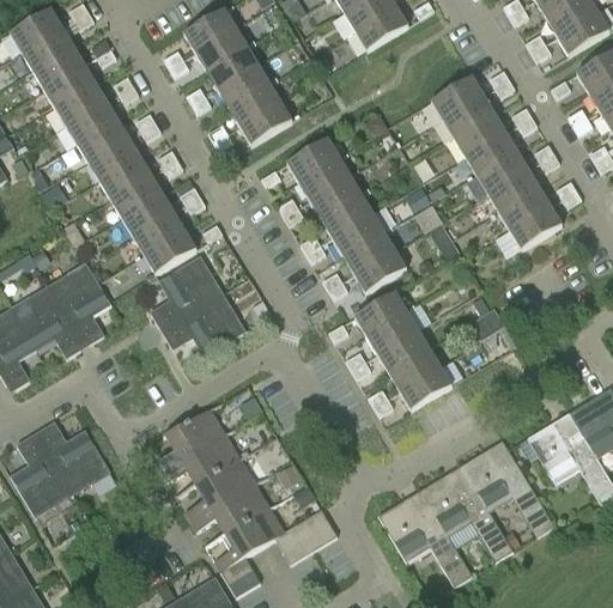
[(335,0),(344,13),(365,0),(335,0)]
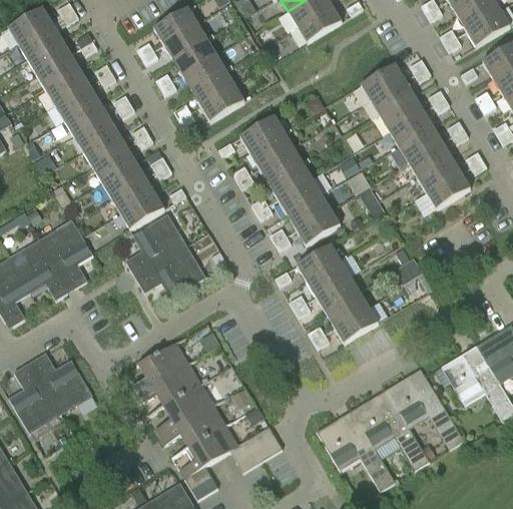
[(306,0),(288,11),(298,26),(333,6),(329,0),(306,0)]
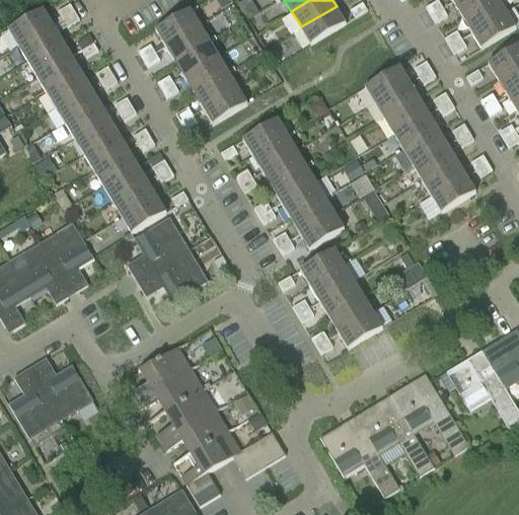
[(430,14),(442,6),(439,0),(436,0),(425,6),(430,14)]
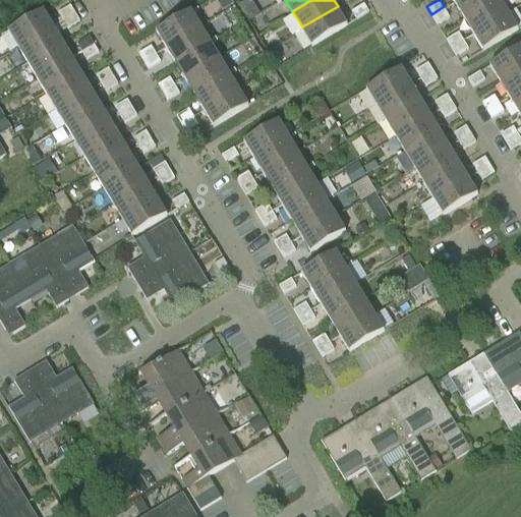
[(454,0),(464,16),(490,0),(454,0)]
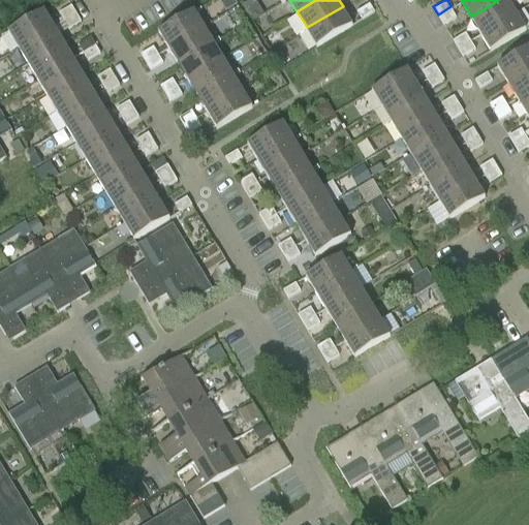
[(498,0),(471,17),(480,32),(516,11),(508,0),(498,0)]
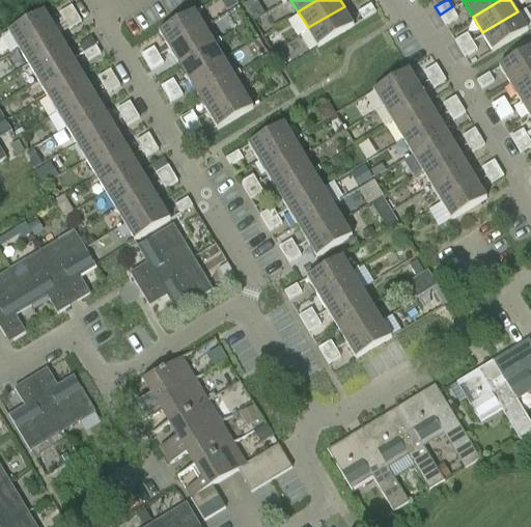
[(370,1),(359,9),(363,18),(375,9),(370,1)]
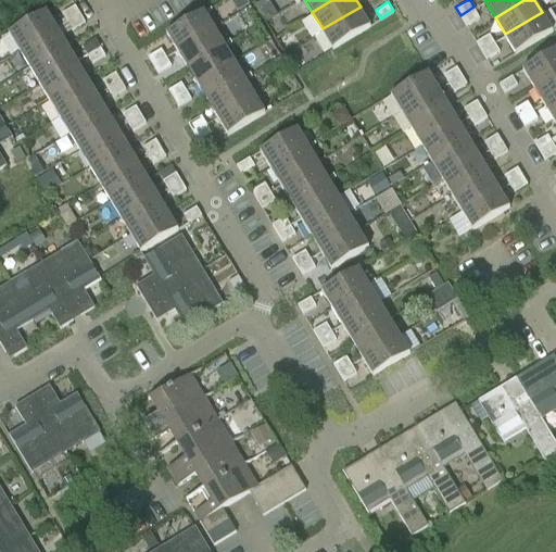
[(66,20),(80,11),(75,3),(62,11),(66,20)]
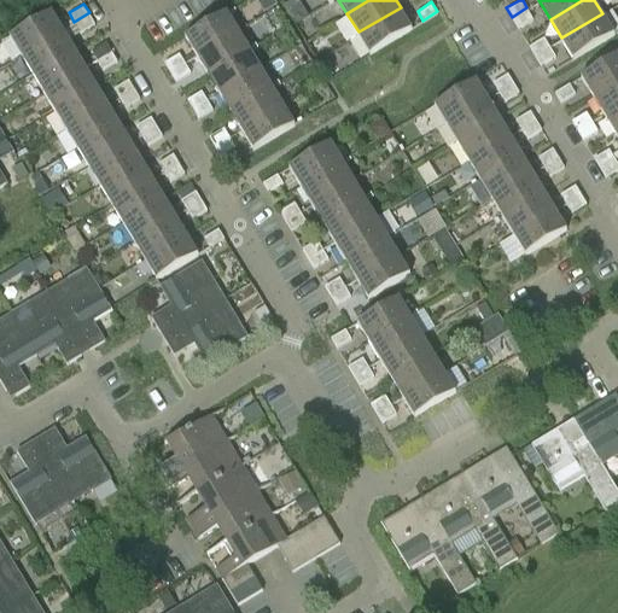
[(185,33),(197,52),(239,27),(227,7),(185,33)]
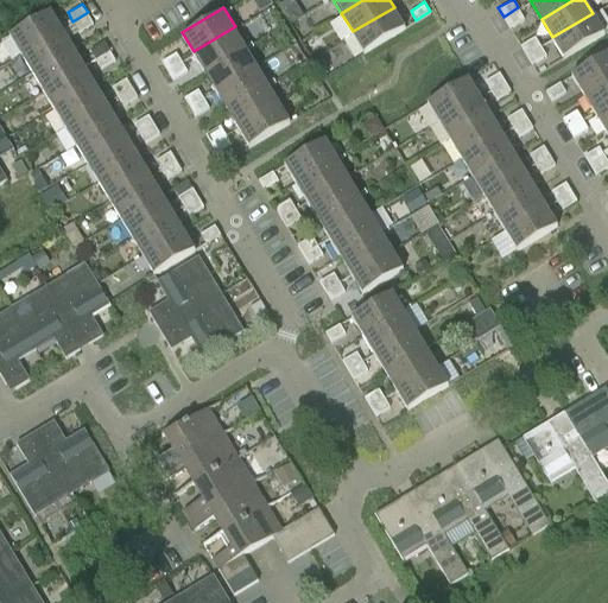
[(394,7),(353,31),(363,50),(405,25),(394,7)]
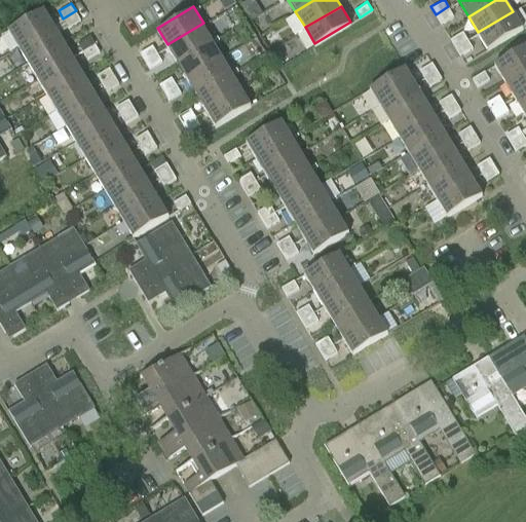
[(453,14),(448,6),(436,14),(441,22),(453,14)]
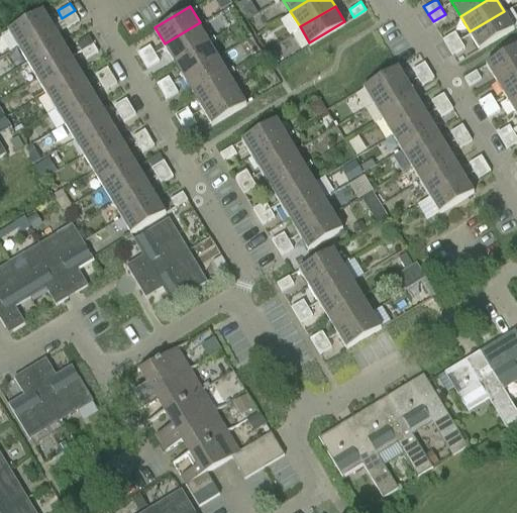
[(8,28),(17,43),(53,22),(43,7),(8,28)]
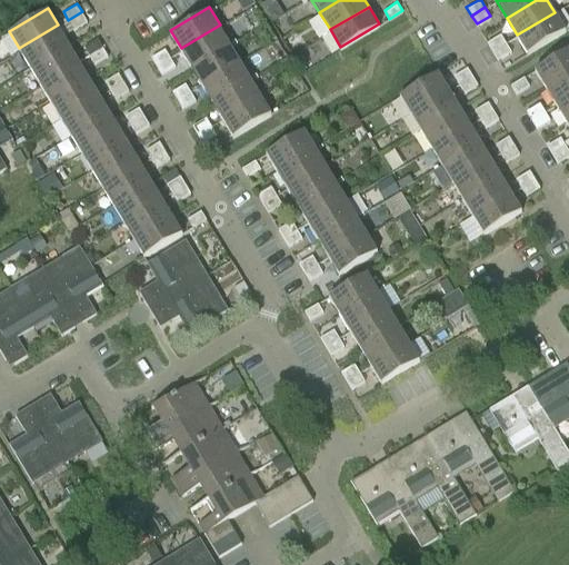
[(82,11),(68,20),(73,28),(87,20),(82,11)]
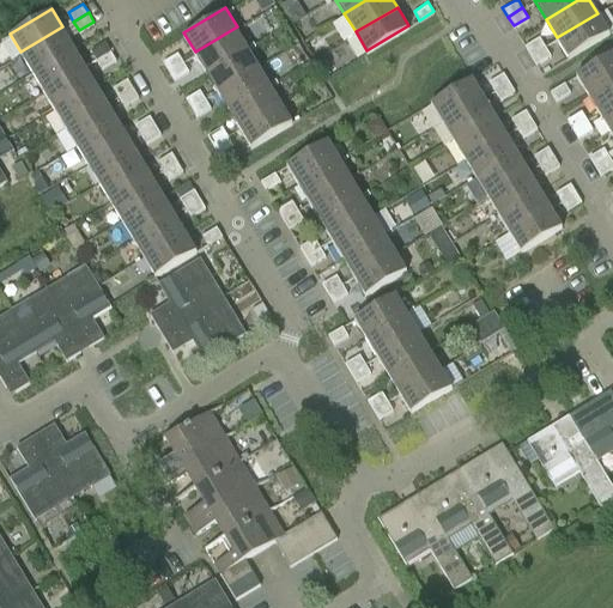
[(610,31),(598,13),(557,37),(568,56),(610,31)]
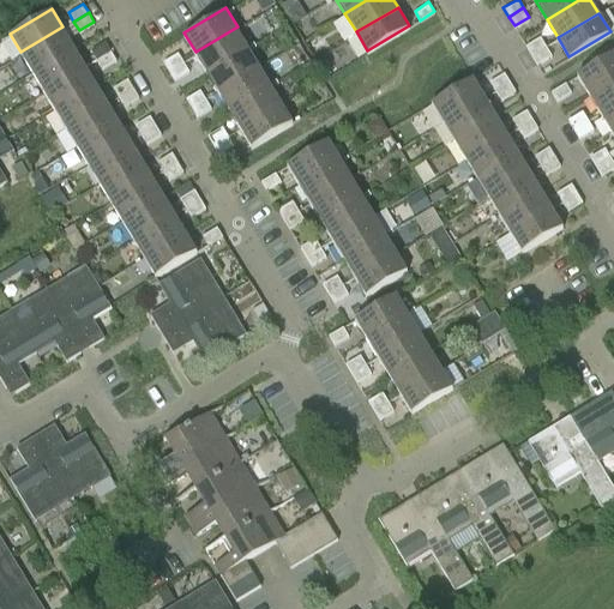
[(20,52),(31,71),(73,46),(62,26),(20,52)]
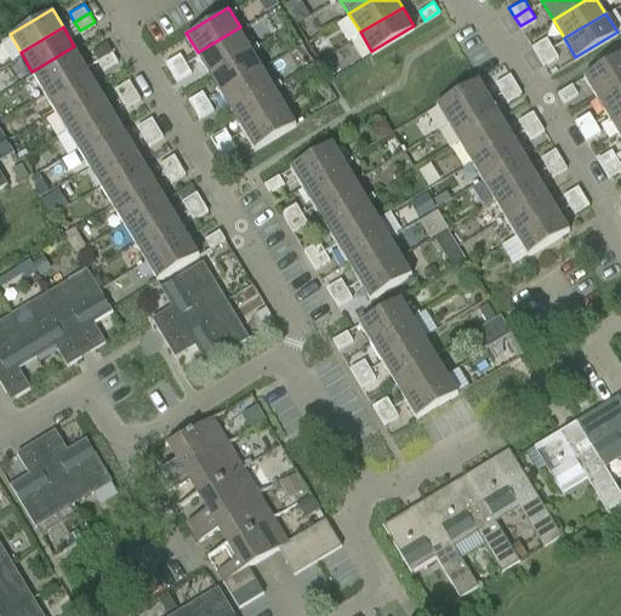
[(251,46),(240,27),(198,52),(209,70),(251,46)]
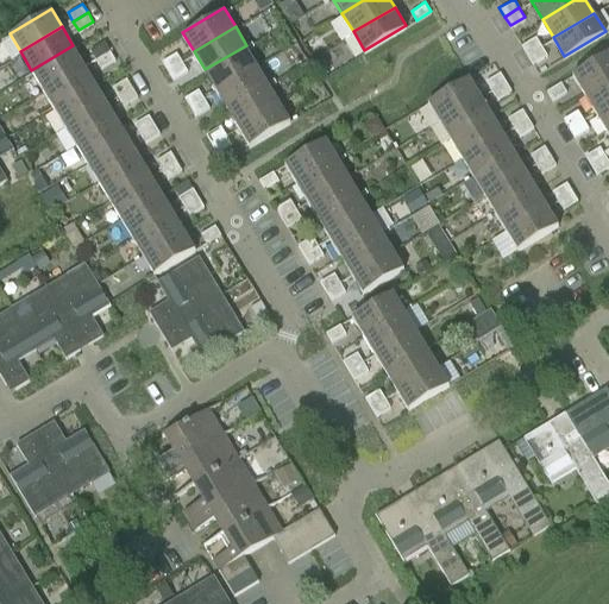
[(527,54),(541,44),(535,36),(521,44),(527,54)]
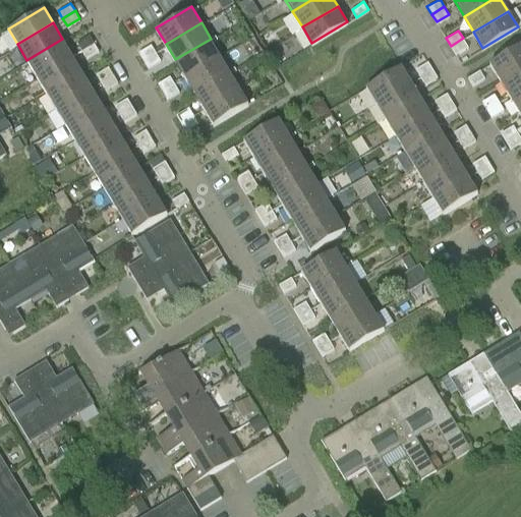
[(81,50),(94,42),(90,35),(77,42),(81,50)]
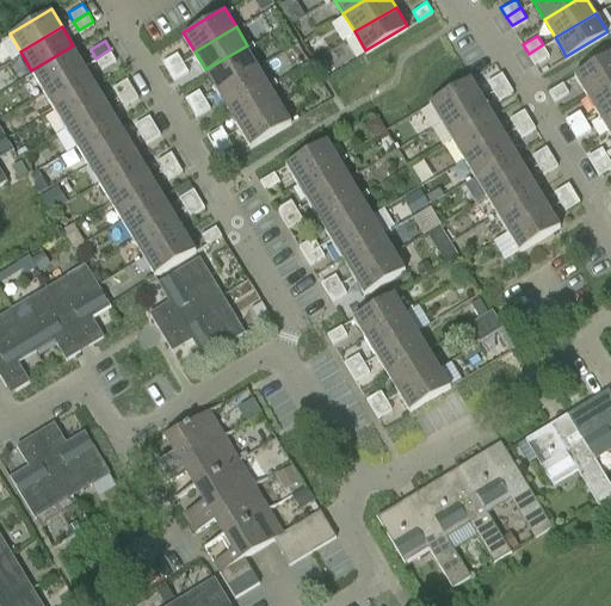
[(543,44),(529,54),(535,62),(549,54),(543,44)]
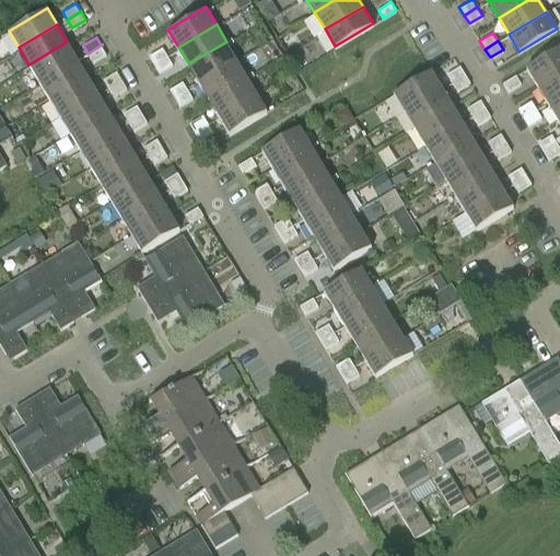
[(28,65),(39,81),(78,58),(67,42),(28,65)]
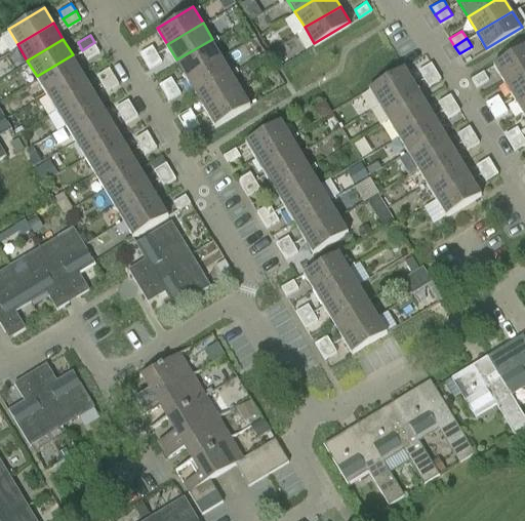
[(176,59),(186,76),(221,54),(212,39),(176,59)]
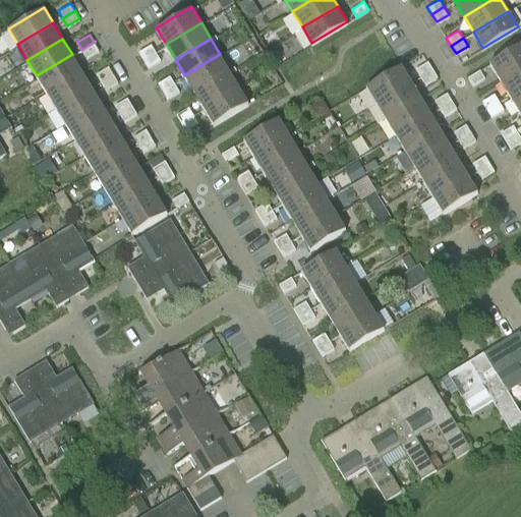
[(94,42),(81,50),(87,57),(99,50),(94,42)]
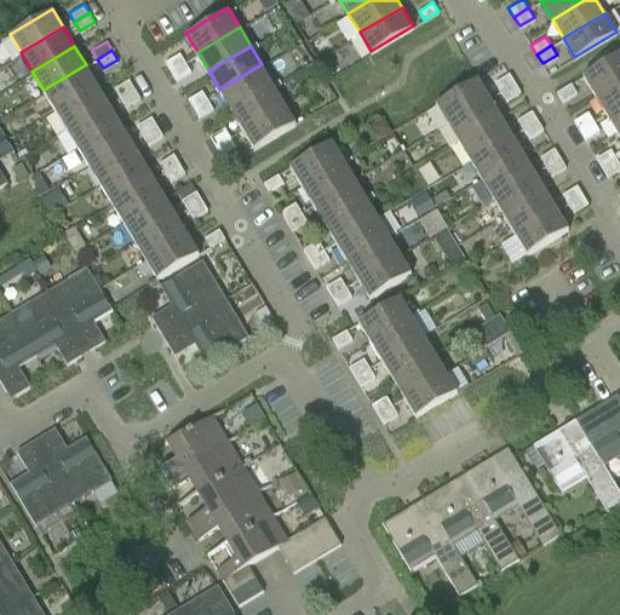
[(164,59),(170,69),(184,61),(178,51),(164,59)]
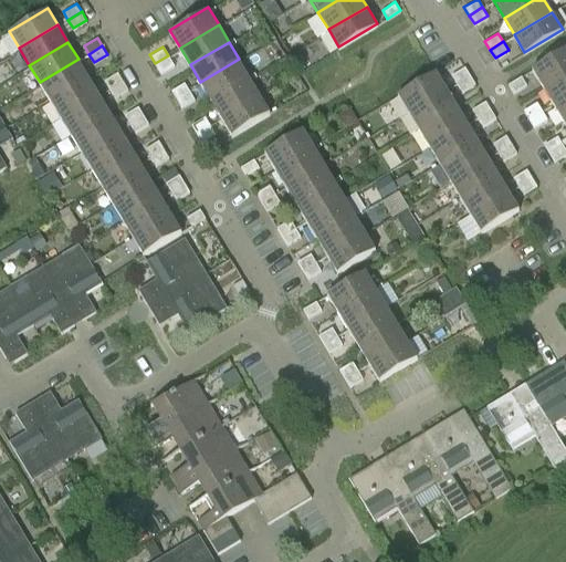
[(543,85),(565,71),(565,47),(532,68),(543,85)]
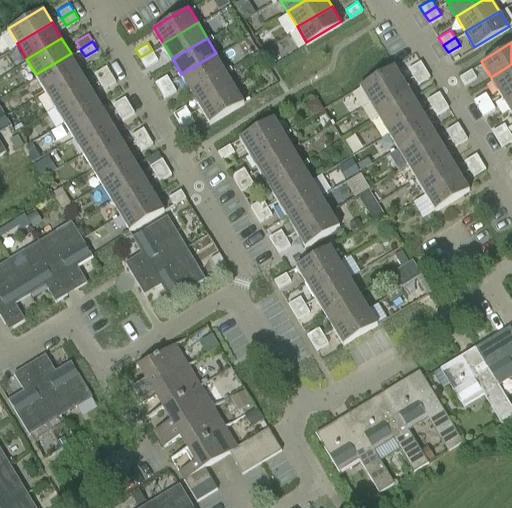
[(152,50),(140,57),(145,64),(157,57),(152,50)]
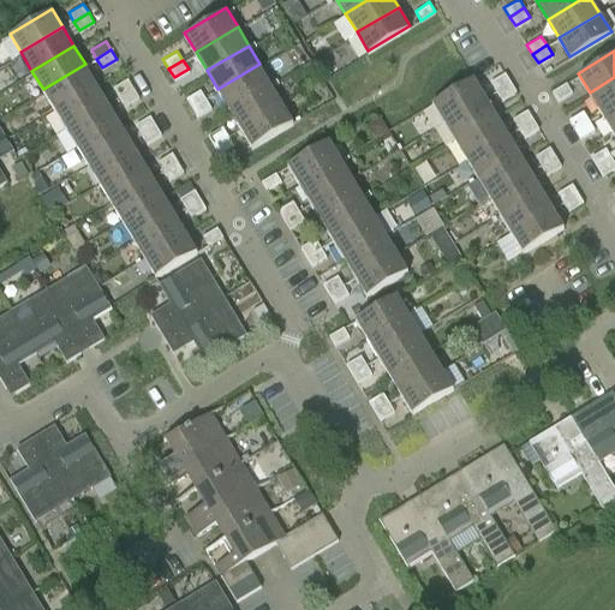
[(43,89),(54,108),(96,83),(85,64),(43,89)]
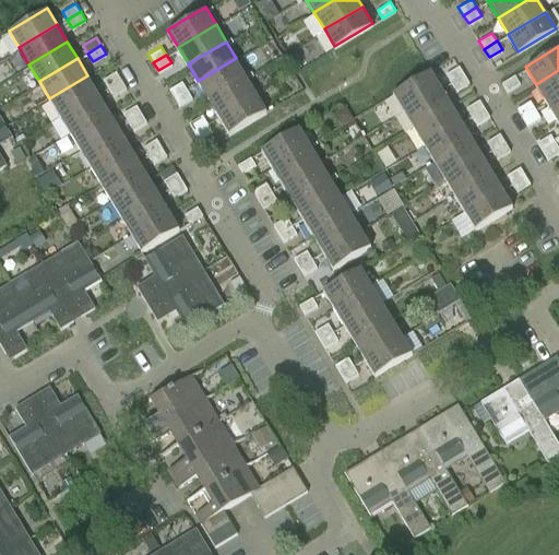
[(236,58),(198,81),(209,97),(247,75),(236,58)]
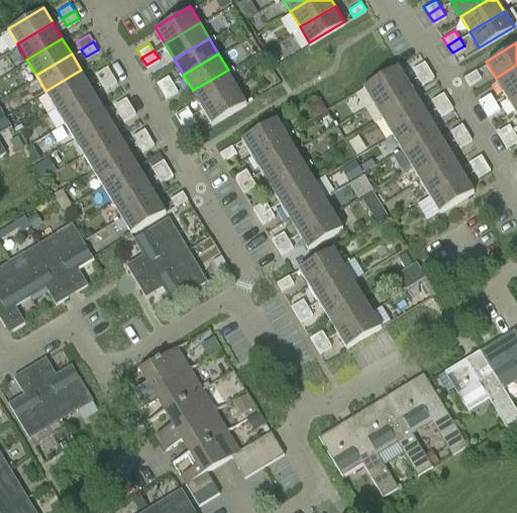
[(417,76),(429,69),(424,61),(413,68),(417,76)]
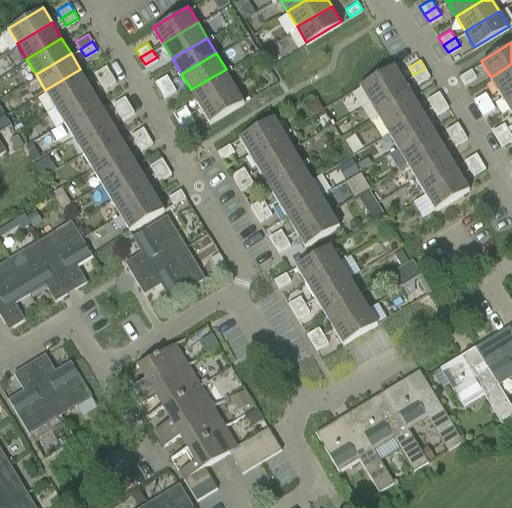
[(370,99),(404,79),(395,63),(360,84),(370,99)]
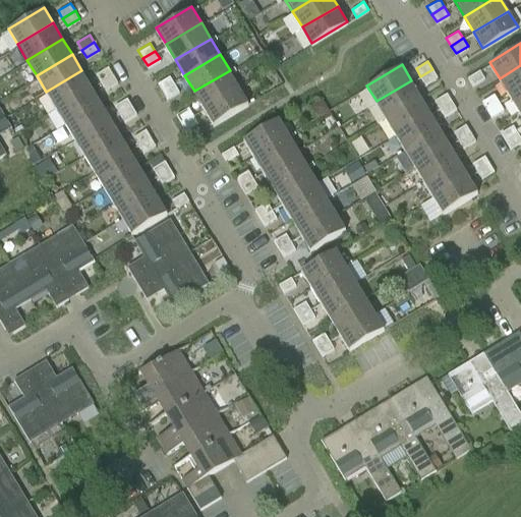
[(520,87),(520,65),(500,78),(509,94),(520,87)]
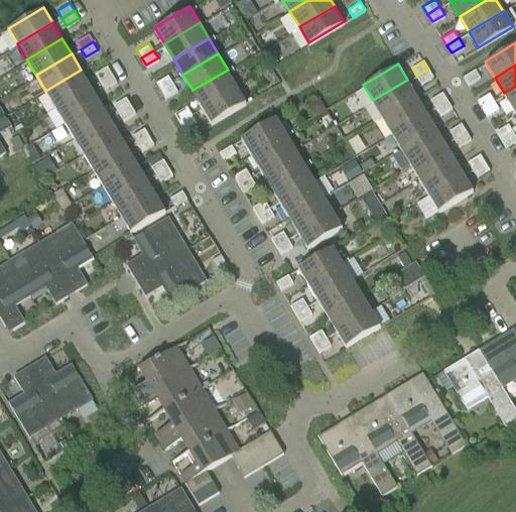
[(100,80),(112,73),(107,66),(95,73),(100,80)]
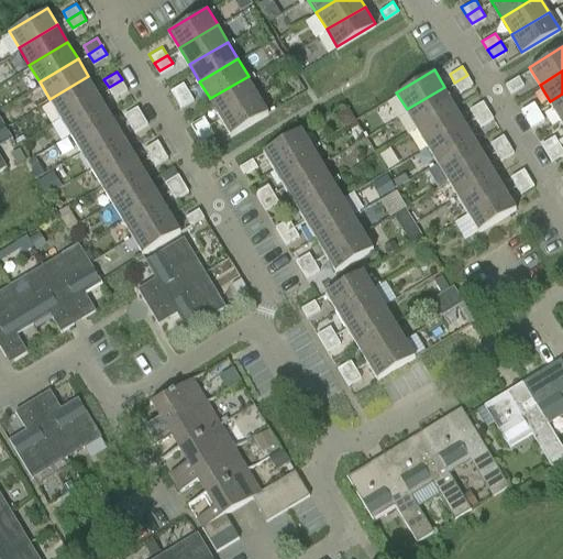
[(467,75),(454,83),(460,90),(473,84),(467,75)]
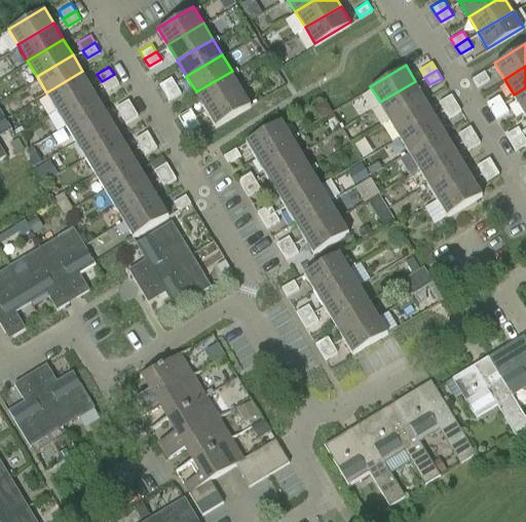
[(485,70),(473,77),(477,85),(489,78),(485,70)]
